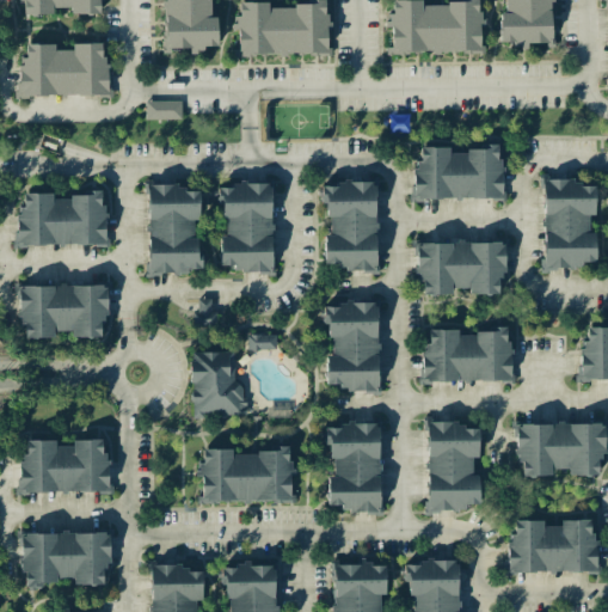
[(106,0),(22,0),(23,14),(55,14),(55,7),(73,7),(73,13),(108,13),(106,0)]
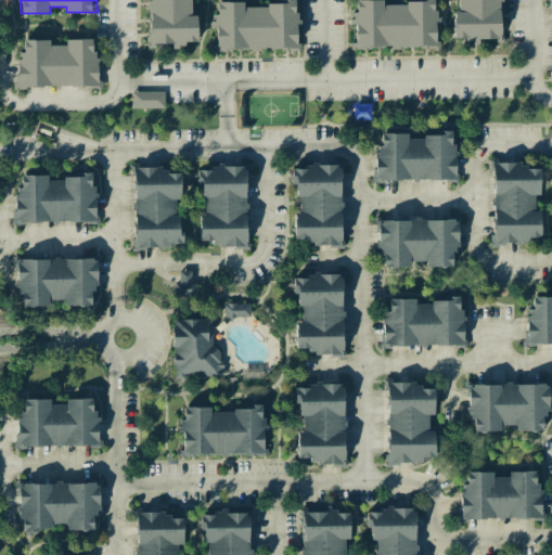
[(200,44),(200,15),(194,15),(194,0),(152,0),(153,46),(200,44)]
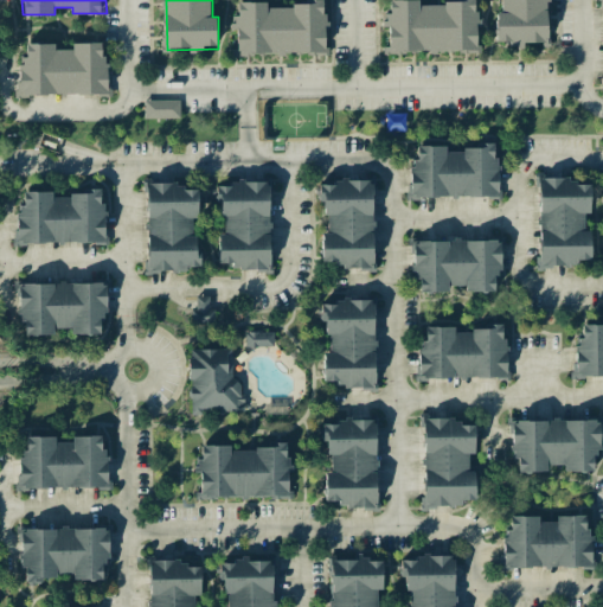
[(327,55),(327,14),(324,14),(324,0),(307,0),(307,6),(268,6),(268,2),(238,2),(238,27),(237,27),(237,55),(327,55)]
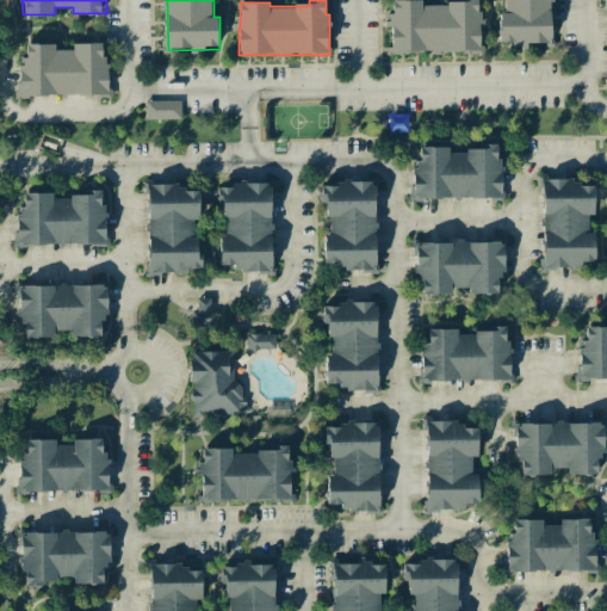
[(400,0),(392,0),(392,25),(391,25),(391,53),(483,51),(483,26),(485,26),(485,12),(479,12),(479,1),(423,2),(422,0),(400,0)]
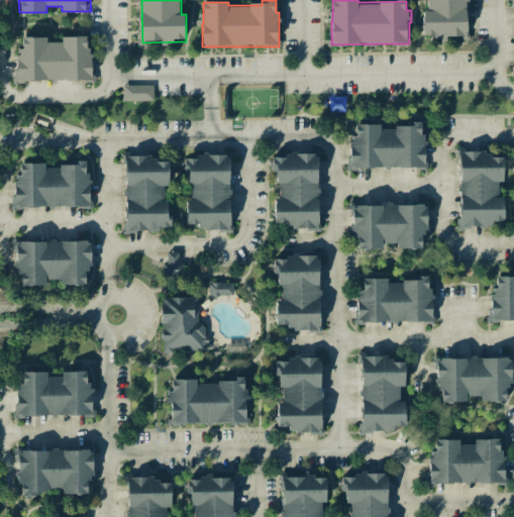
[(469,0),(426,0),(427,11),(424,11),(425,37),(470,37),(469,0)]
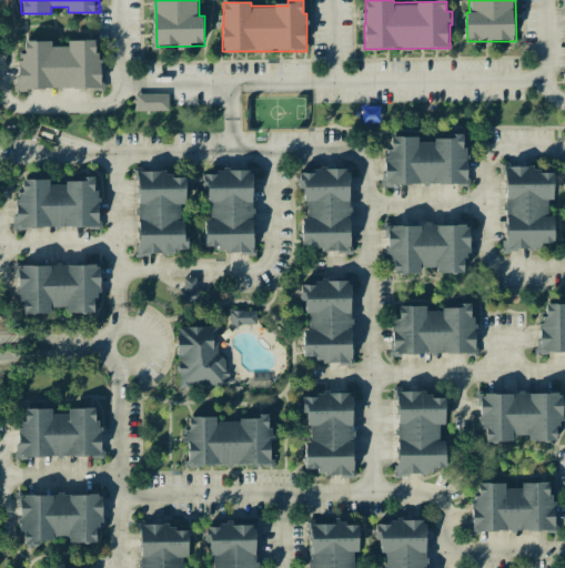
[(103,89),(103,52),(97,52),(97,40),(70,40),(70,47),(53,47),(53,41),(21,41),(21,89),(103,89)]
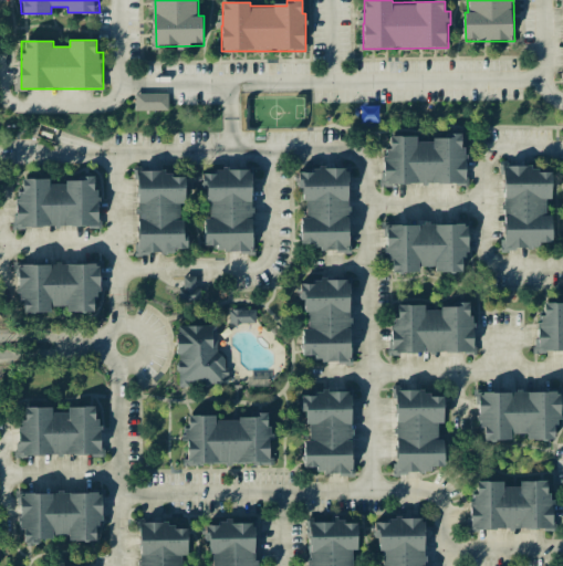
[(170,93),(137,93),(137,111),(169,111),(170,93)]
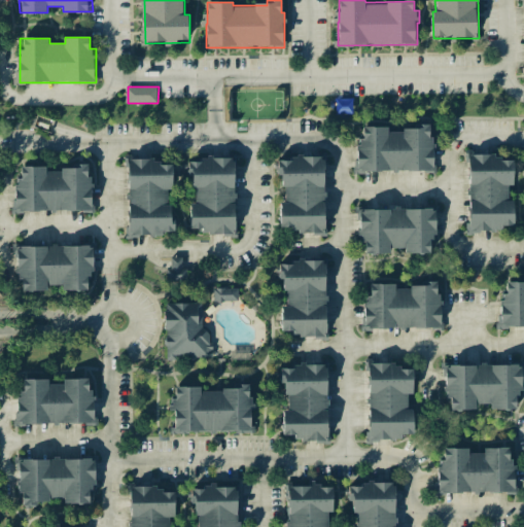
[(435,172),(435,137),(430,137),(430,126),(405,126),(405,132),(389,132),(389,127),(359,127),(359,171),(435,172)]
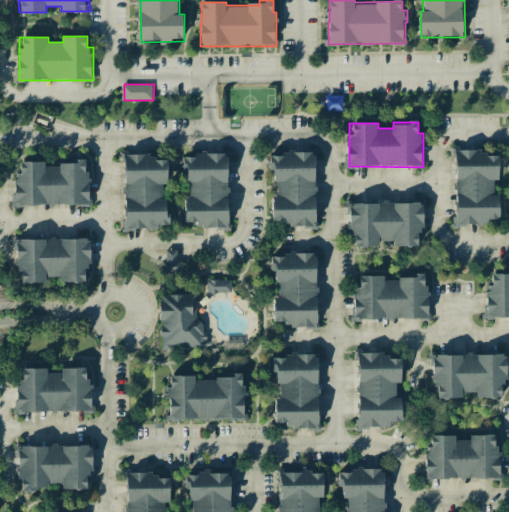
[(229,153),(195,153),(195,156),(184,157),(184,166),(189,166),(189,198),(186,198),(186,222),(197,221),(197,229),(230,228),(229,153)]
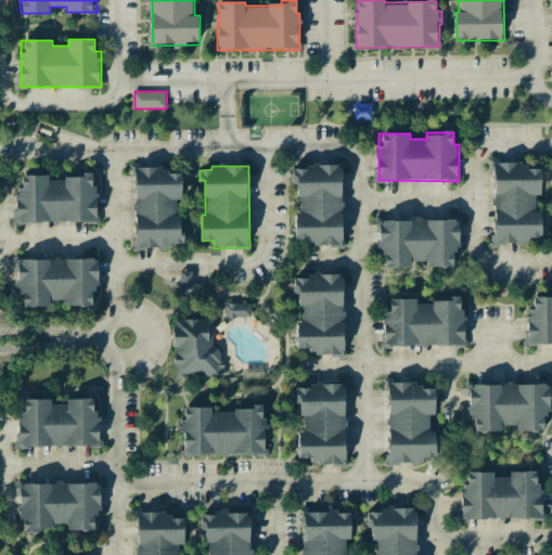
[(298,244),(344,244),(343,166),(297,166),(298,244)]
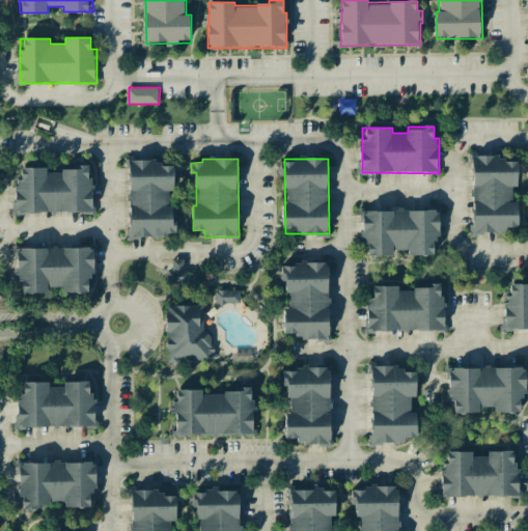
[(130,238),(177,238),(177,217),(171,217),(171,191),(174,191),(174,166),(159,166),(159,160),(130,160),(130,238)]
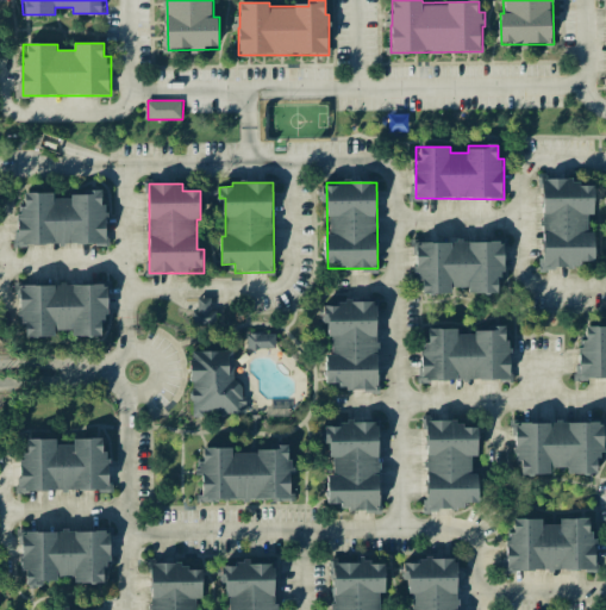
[(108,244),(108,204),(102,204),(102,194),(55,194),(55,193),(19,193),(20,244),(108,244)]
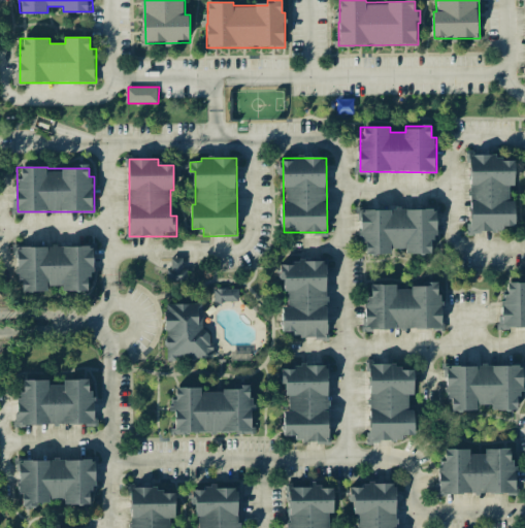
[(367,255),(392,254),(392,249),(406,249),(406,254),(432,254),(432,241),(439,241),(438,208),(361,210),(362,239),(366,239),(367,255)]
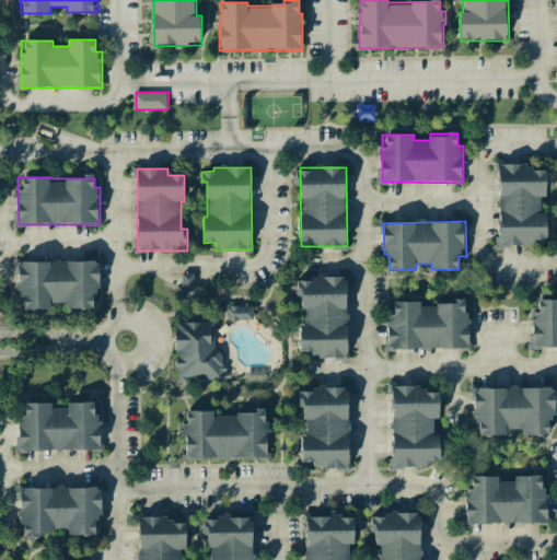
[(25,310),(53,308),(51,303),(67,303),(67,308),(100,308),(100,261),(19,261),(19,293),(24,293),(25,310)]
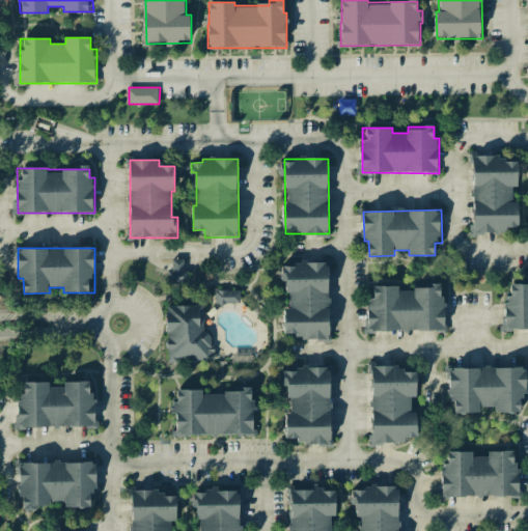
[(285,338),(330,338),(329,262),(283,263),(283,275),(288,274),(288,308),(285,308),(285,338)]
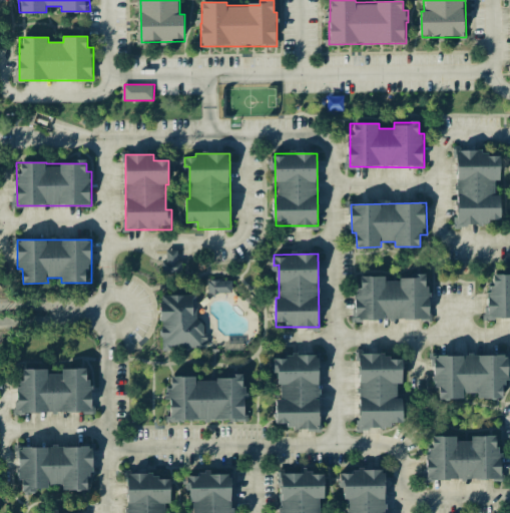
[(509,274),(488,276),(489,319),(509,318),(509,274)]
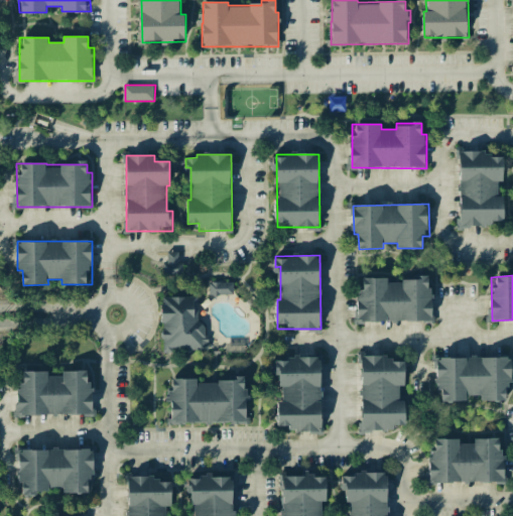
[(211,295),(235,294),(235,281),(210,282),(211,295)]
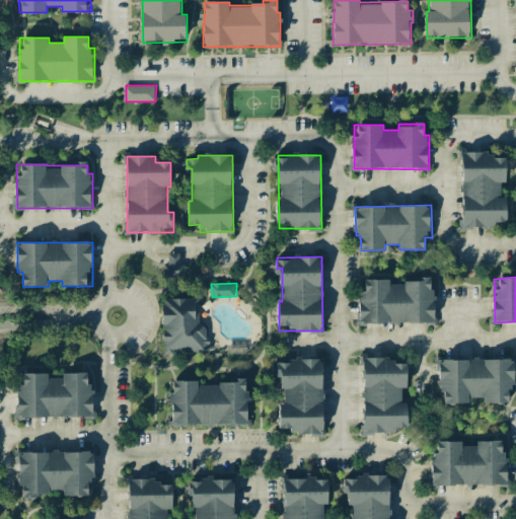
[(200,298),(164,299),(165,354),(209,353),(209,324),(201,324),(200,298)]
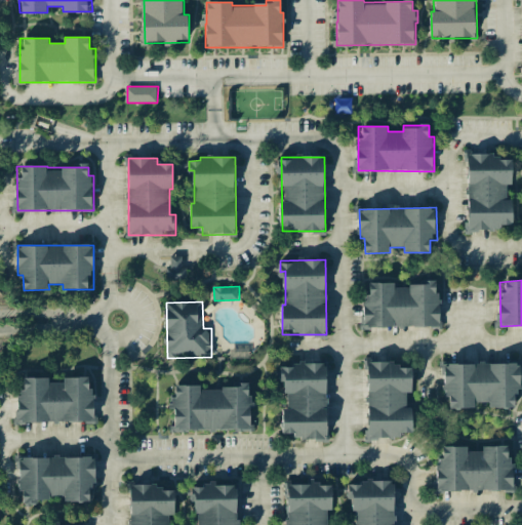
[(368,362),(369,439),(402,438),(401,433),(413,433),(412,407),(407,407),(407,393),(412,393),(412,367),(397,368),(397,362),(368,362)]
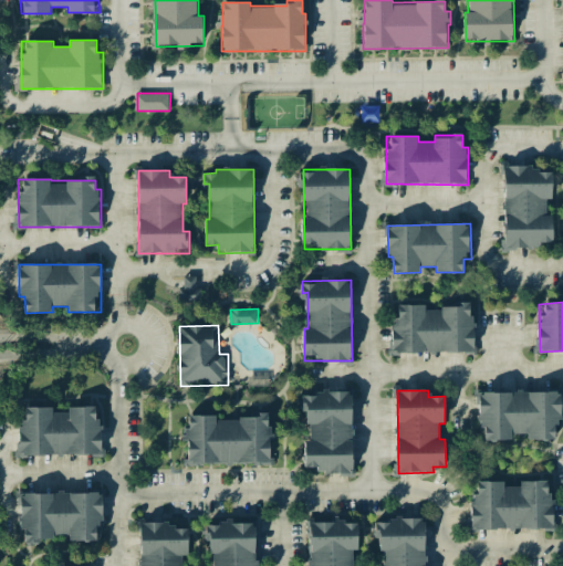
[(486,440),(512,440),(512,433),(528,433),(528,439),(555,439),(555,426),(562,426),(562,391),(479,392),(480,423),(486,423),(486,440)]
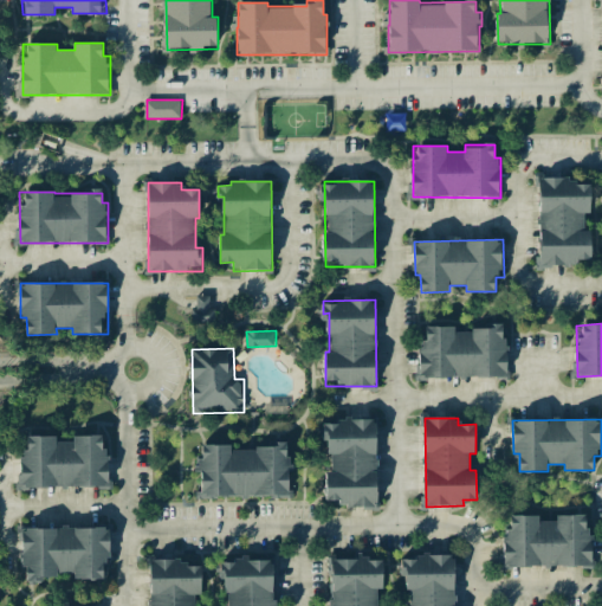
[(327,505),(377,505),(377,420),(329,420),(329,471),(327,471),(327,505)]
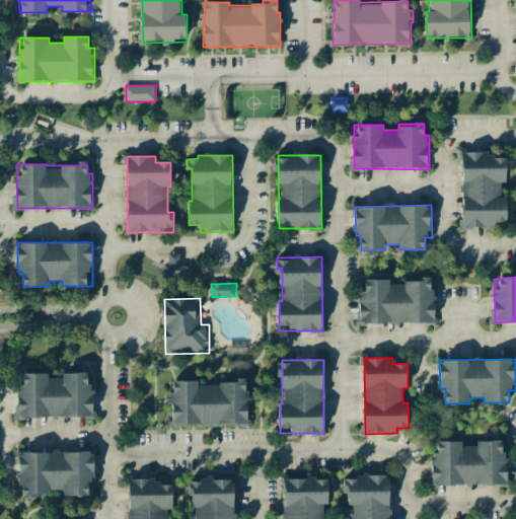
[(95,418),(95,384),(88,384),(88,372),(63,372),(63,378),(49,378),(49,373),(19,373),(19,418),(95,418)]
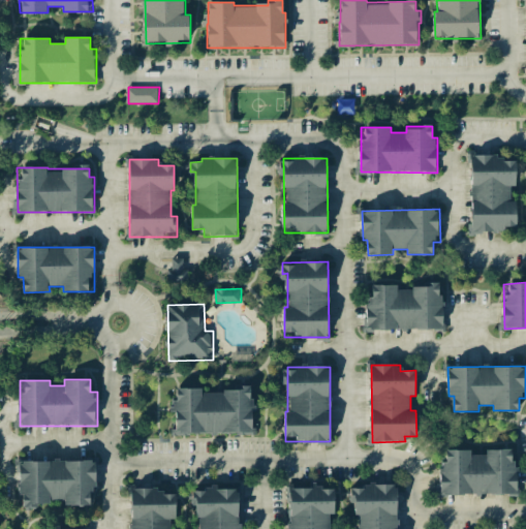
[(254,434),(255,399),(251,399),(251,391),(203,390),(203,389),(176,387),(176,433),(254,434)]
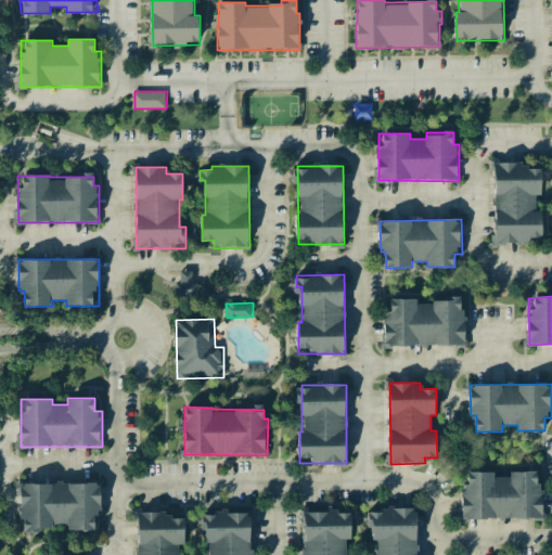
[(464,519),(542,518),(542,472),(511,472),(511,477),(495,478),(495,472),(464,473),(464,519)]
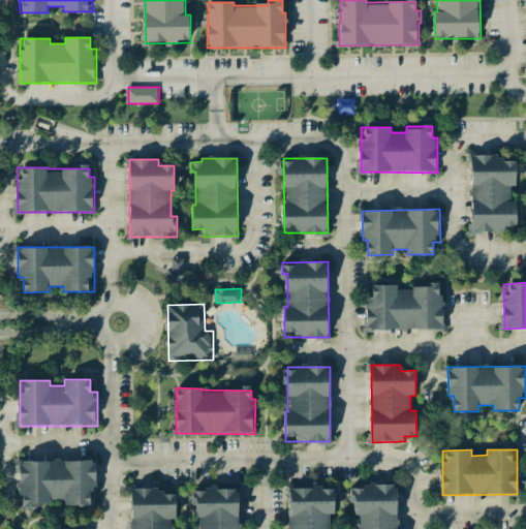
[(95,461),(21,461),(21,509),(38,509),(38,504),(95,504),(95,461)]
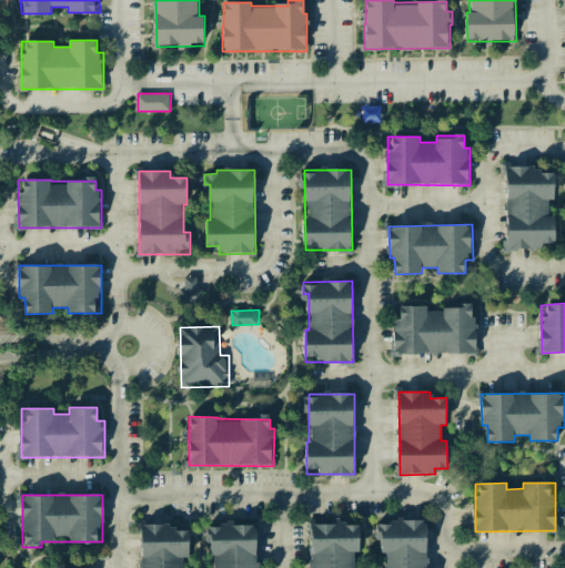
[(426,567),(427,520),(377,520),(377,534),(383,534),(383,567),(426,567)]
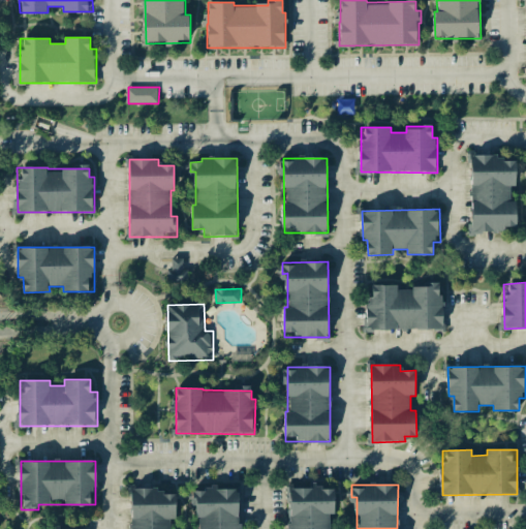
[(289,488),(290,528),(333,528),(333,514),(336,514),(335,489),(319,489),(319,487),(289,488)]
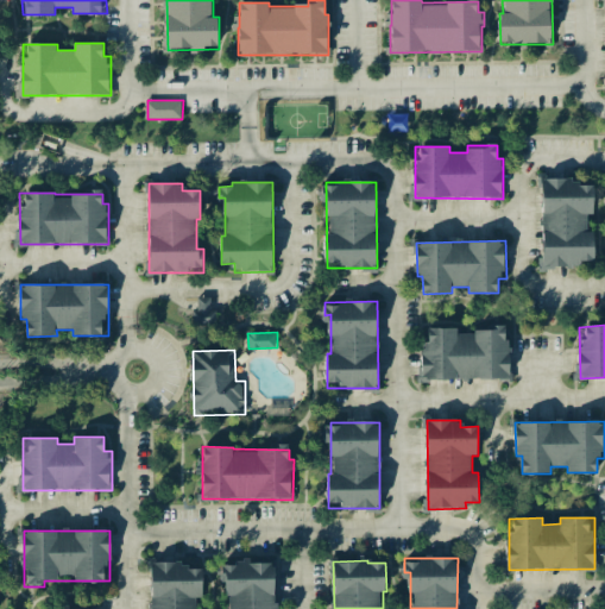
[(151,608),(201,608),(201,569),(184,569),(184,562),(152,562),(151,608)]
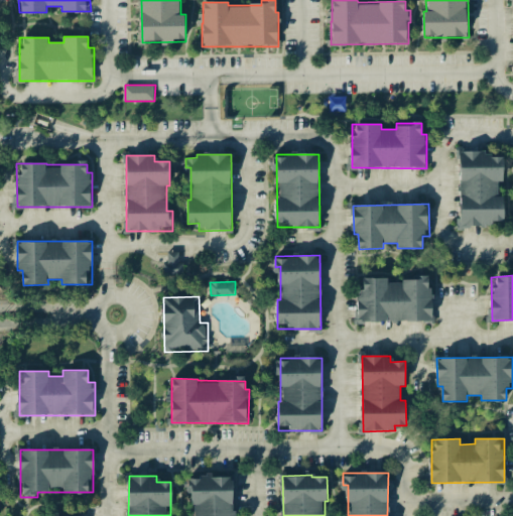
[(234,515),(235,478),(193,477),(191,515),(234,515)]
